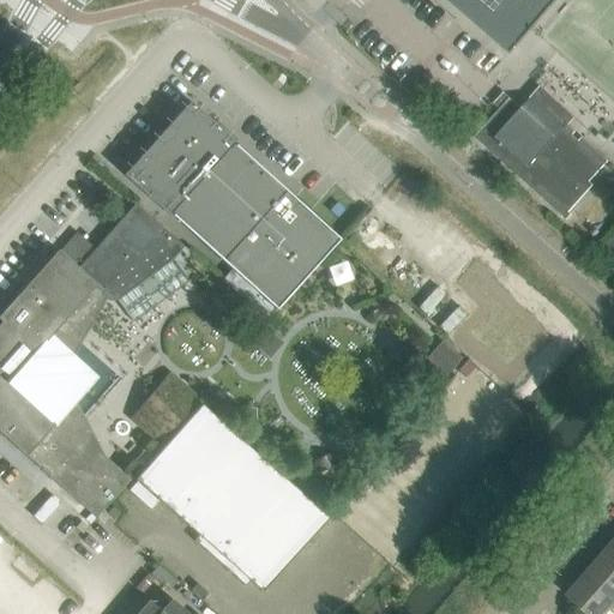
[(449,0),(512,54),(559,0),(449,0)]
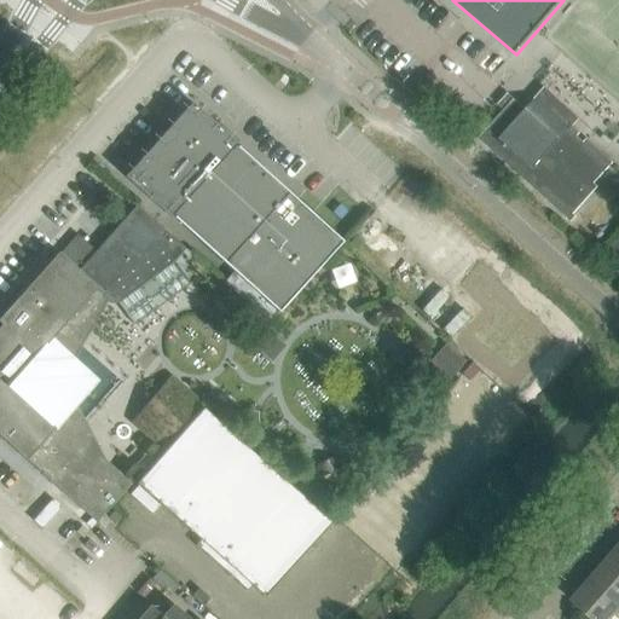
[(580,132),(573,126),(579,119),(544,87),(533,99),(534,100),(526,110),(507,92),(496,103),(501,106),(504,110),(479,138),(562,214),(571,221),(576,217),(573,214),(599,186),(595,183),(613,162),(588,138),(584,142),(577,136),(580,132)]
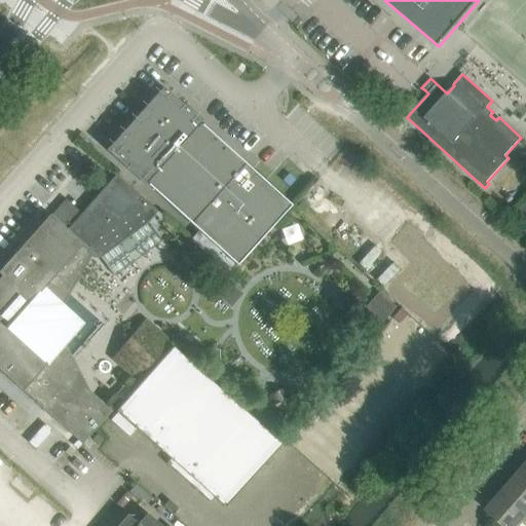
[(162,87),(106,150),(144,184),(147,187),(148,186),(190,224),(198,231),(190,240),(228,274),(236,265),(291,205),(290,204),(245,164),(202,125),(203,124),(200,122),(202,119),(189,107),(187,109),(162,87)]
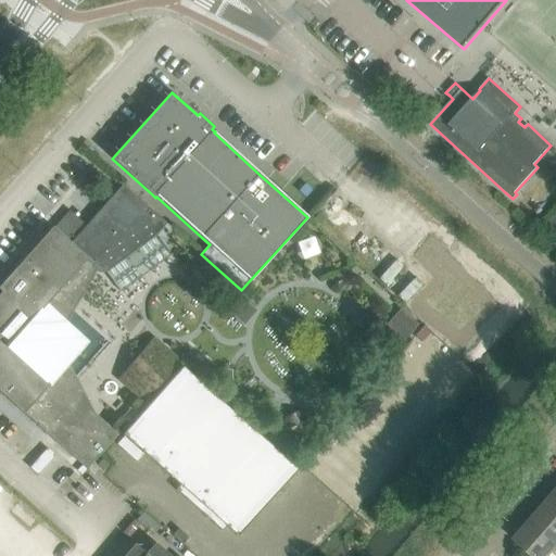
[(0,392),(49,437),(86,469),(101,452),(117,434),(116,433),(93,414),(67,363),(78,351),(77,333),(65,324),(97,269),(98,272),(100,269),(104,274),(105,273),(156,236),(166,224),(122,185),(86,225),(68,210),(59,222),(53,229),(52,228),(0,286),(0,291),(2,293),(0,294),(0,392)]
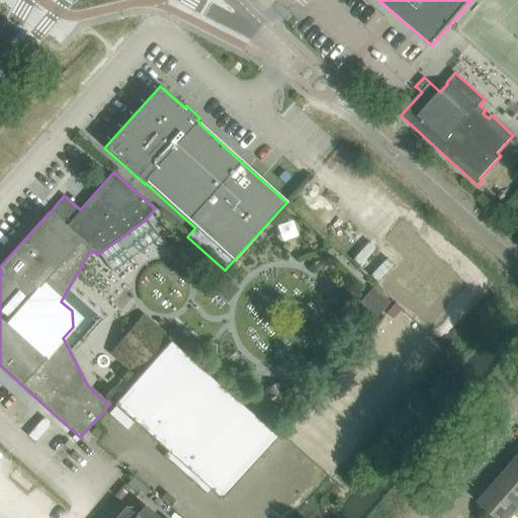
[(225,299),(236,287),(221,274),(210,286),(225,299)]
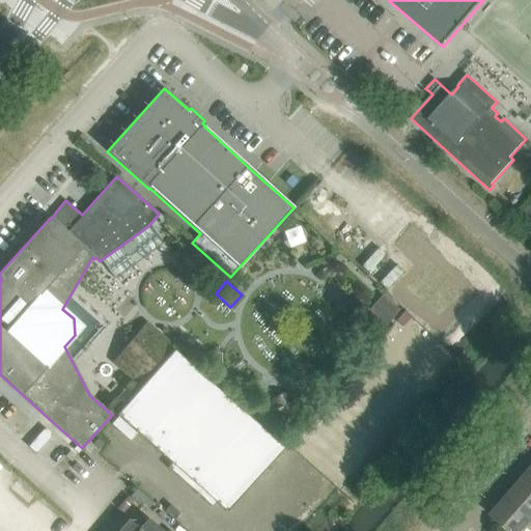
[(387,322),(398,309),(384,297),(373,309),(387,322)]
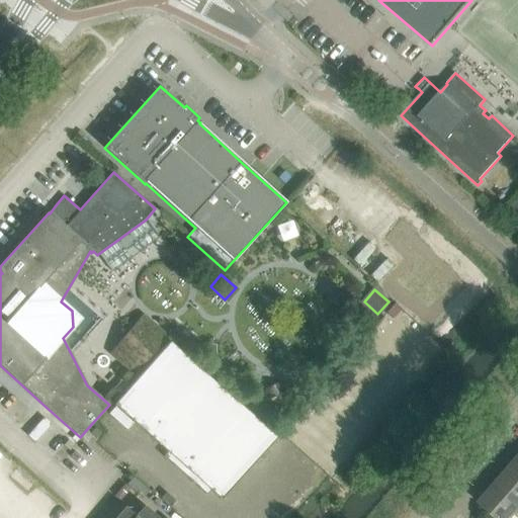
[(136,373),(167,339),(143,317),(111,352),(136,373)]
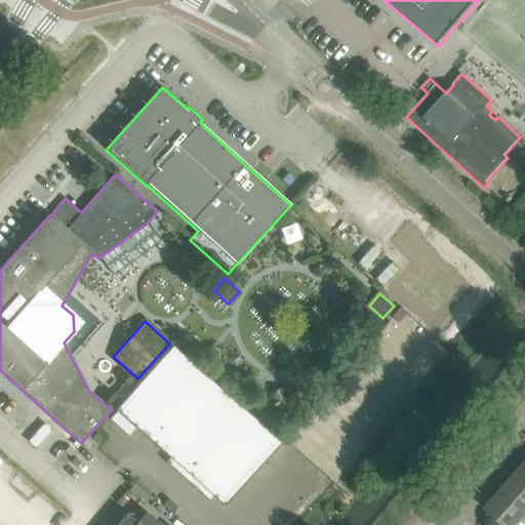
[(172,346),(115,410),(169,457),(165,462),(209,501),(213,496),(225,507),(281,443),(172,346)]
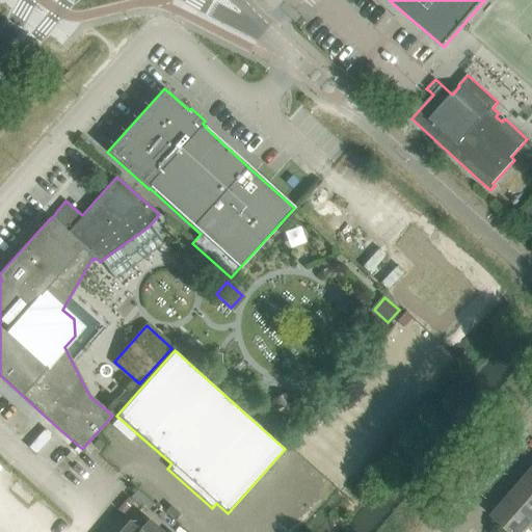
[(331,379),(315,375),(313,383),(329,388),(331,379)]
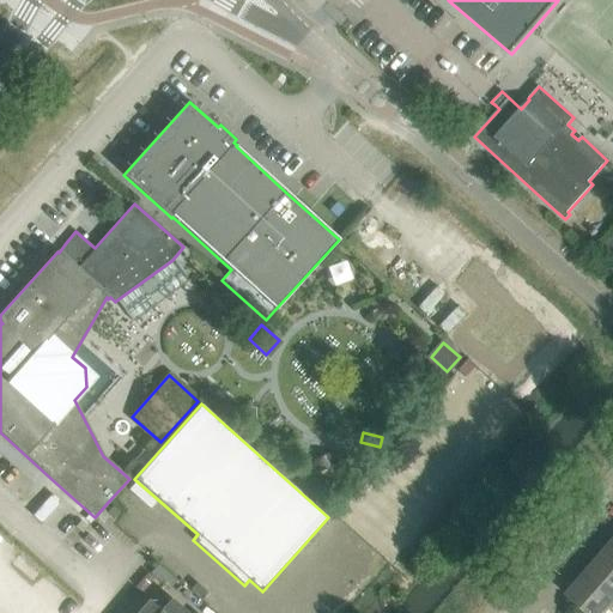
[(323,483),(340,475),(332,456),(315,463),(323,483)]
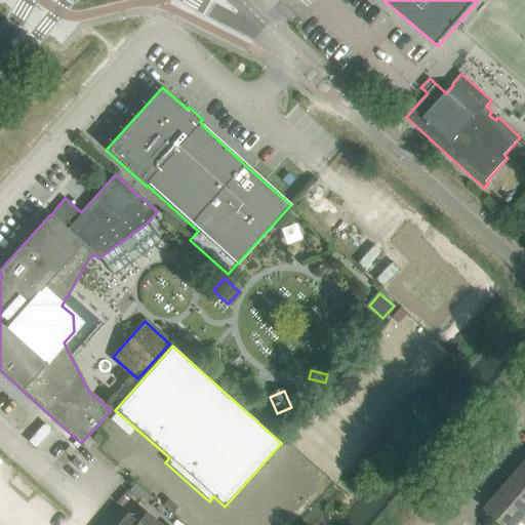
[(48,422),(31,440),(44,453),(62,435),(48,422)]
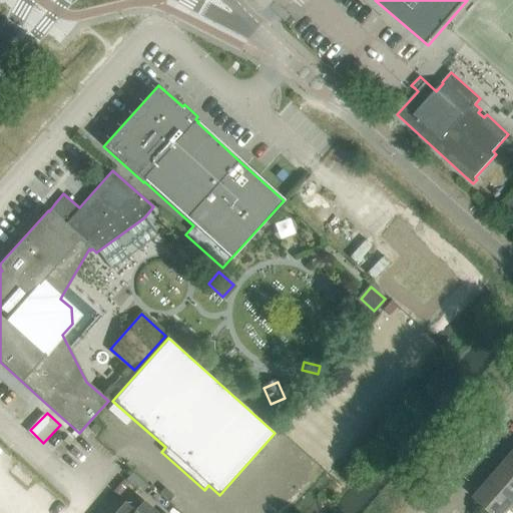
[(512,451),(504,462),(512,470),(512,451)]
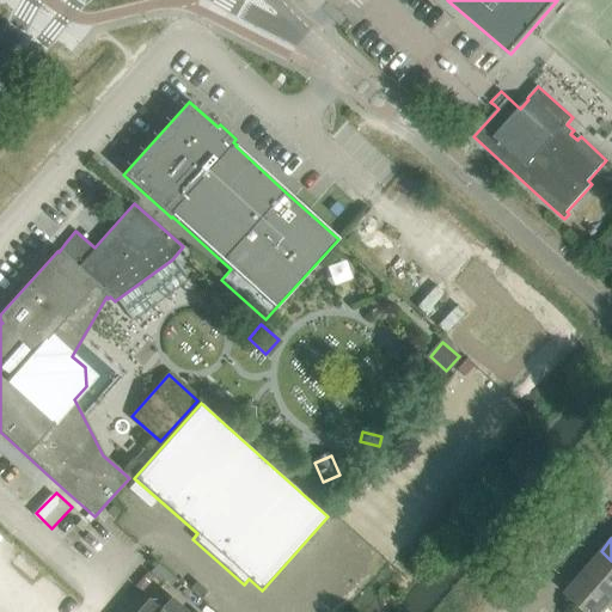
[(611,561),(601,551),(583,573),(611,597),(611,561)]
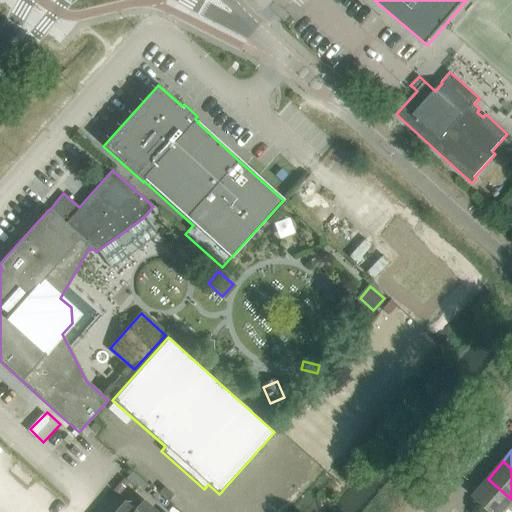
[(488,509),(490,511),(504,511),(511,504),(511,499),(488,479),(472,496),(488,509)]
